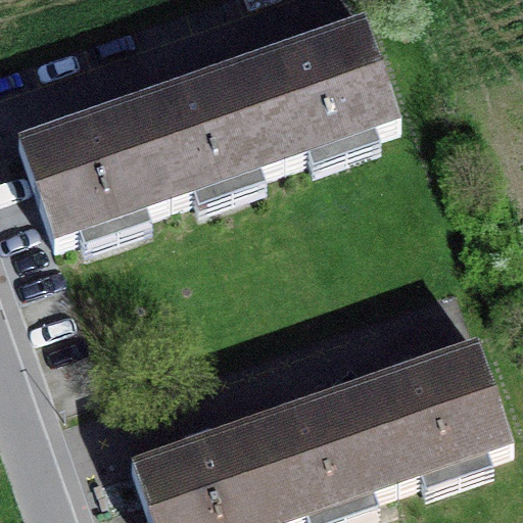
[(281,62),(248,74),(285,177),(400,137),(365,33),(306,53),(302,39),(276,48),(281,62)]
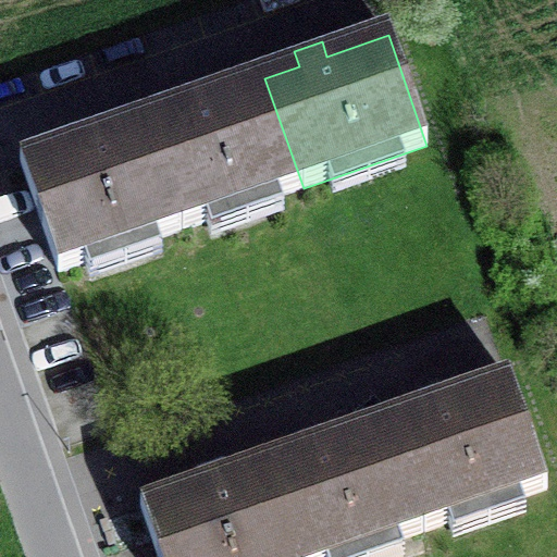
[(304,188),(264,78),(205,99),(199,84),(172,94),(177,109),(144,121),(182,231),(304,188)]
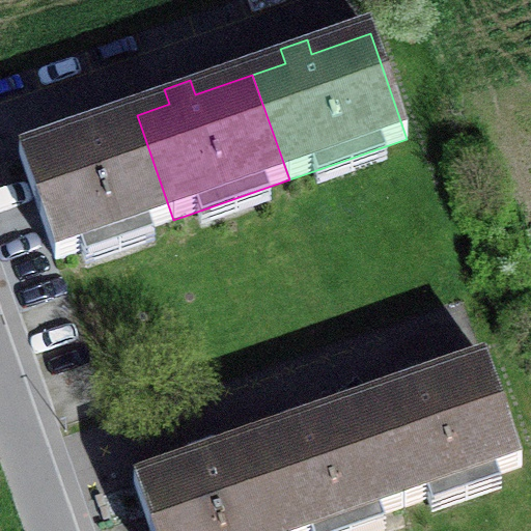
[(55,260),(173,220),(137,115),(104,127),(99,112),(73,121),(78,136),(19,157),(55,260)]
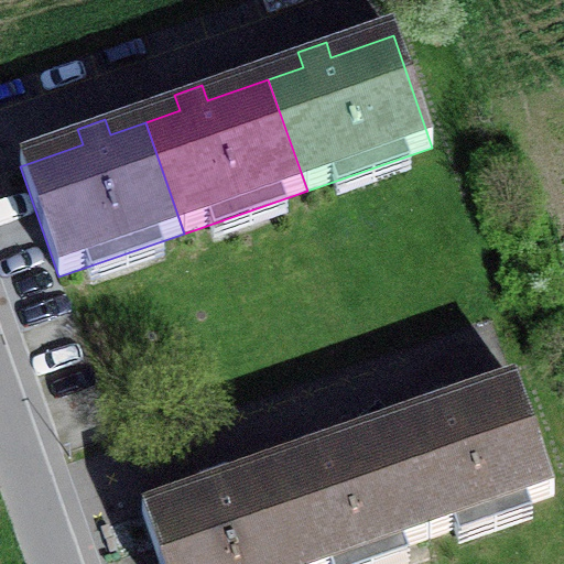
[(425,415),(390,429),(429,539),(553,496),(514,384),(453,405),(447,390),(420,400),(425,415)]
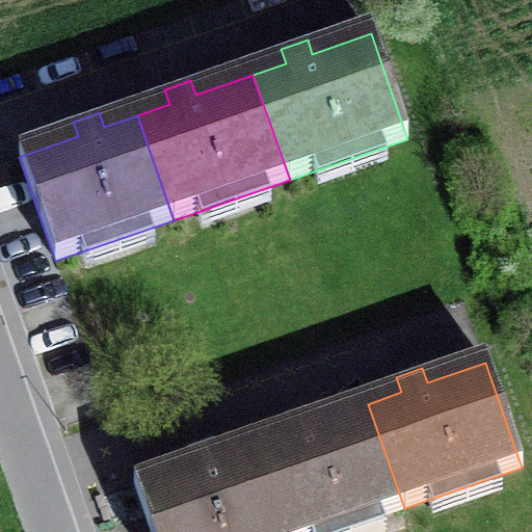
[(336,531),(404,508),(368,404),(310,424),(304,408),(280,418),(285,433),(251,445),(282,531),(336,531)]
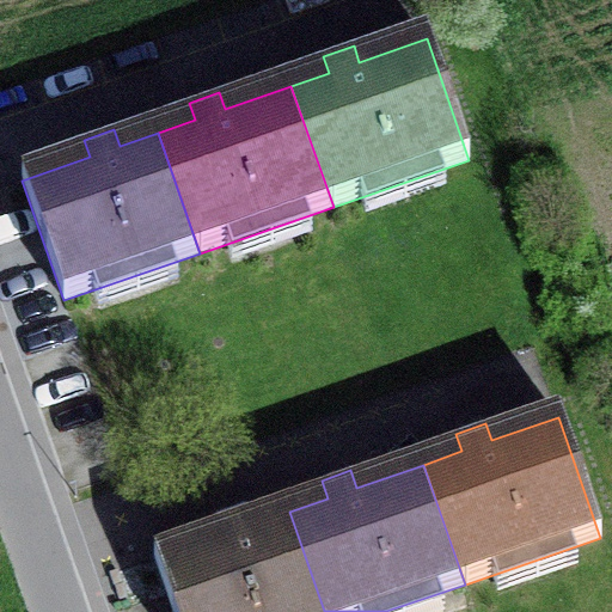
[(173,611),(324,611),(289,512),(252,525),(246,507),(215,518),(221,536),(154,558),(173,611)]
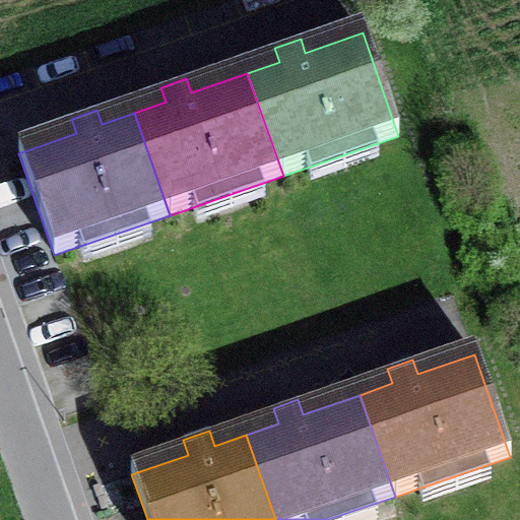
All buildings are outlined.
